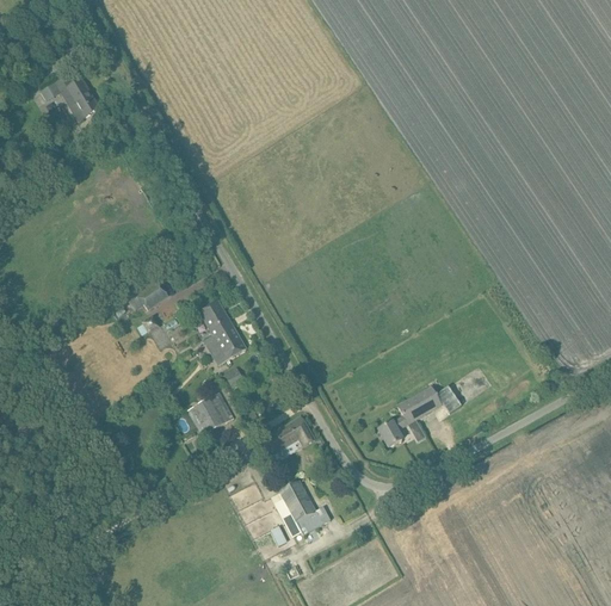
[(57,80),(55,81),(61,91),(79,119),(90,113),(99,106),(81,78),(73,82),(68,74),(57,80)]
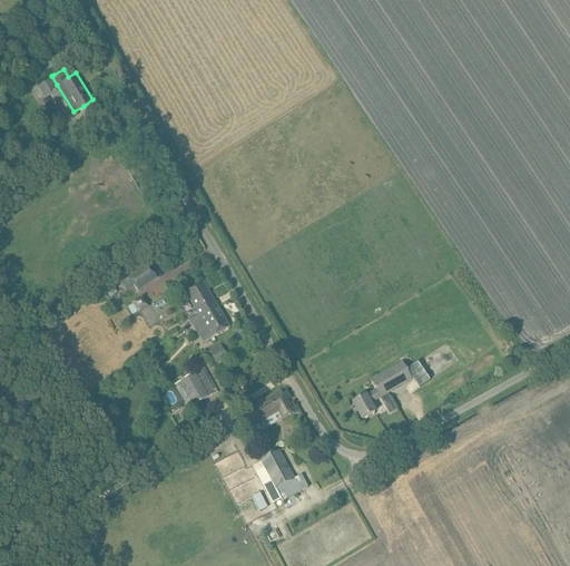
[(67,114),(58,99),(48,106),(49,108),(46,110),(48,115),(41,118),(46,126),(67,114)]
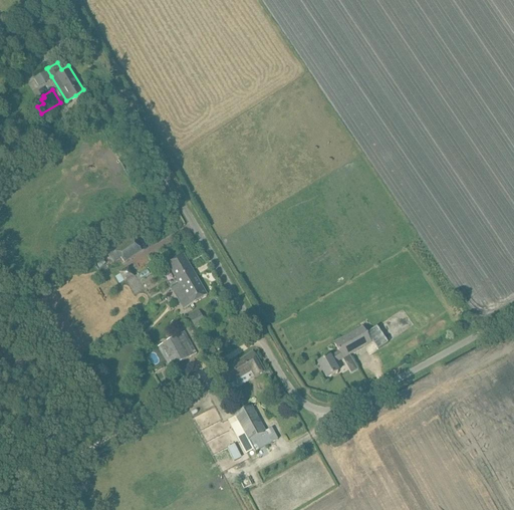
[(141,247),(132,235),(115,248),(123,259),(141,247)]
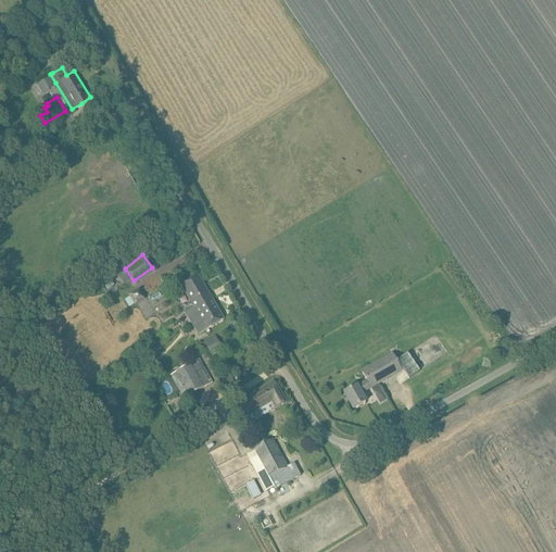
[(186,309),(187,311),(212,297),(198,272),(180,283),(193,304),(186,309)]
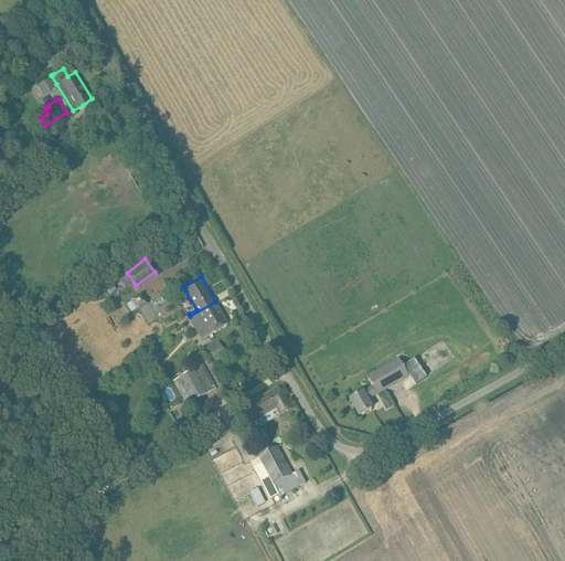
[(141,290),(131,297),(138,307),(148,300),(141,290)]
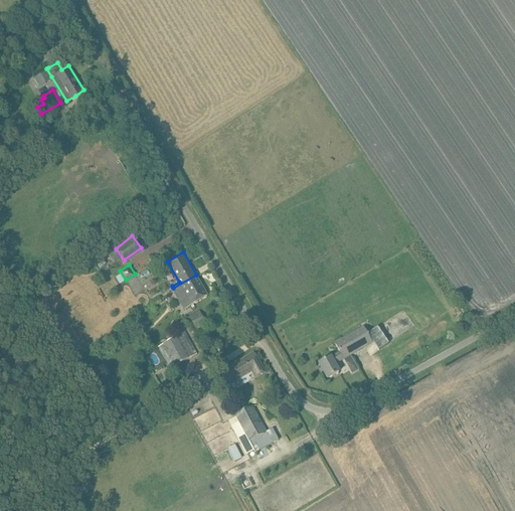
[(196,275),(173,288),(184,306),(207,293),(196,275)]
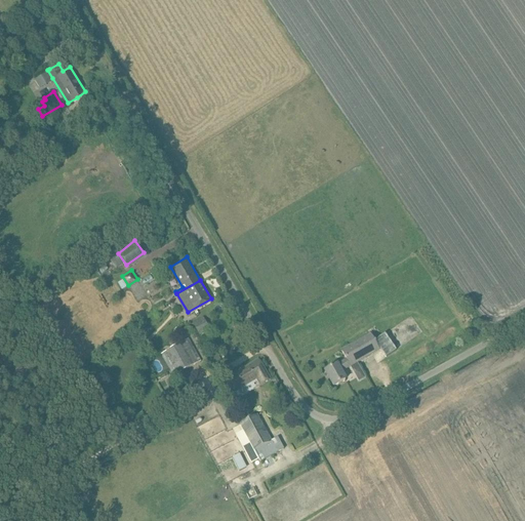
[(203,314),(193,319),(196,326),(206,320),(203,314)]
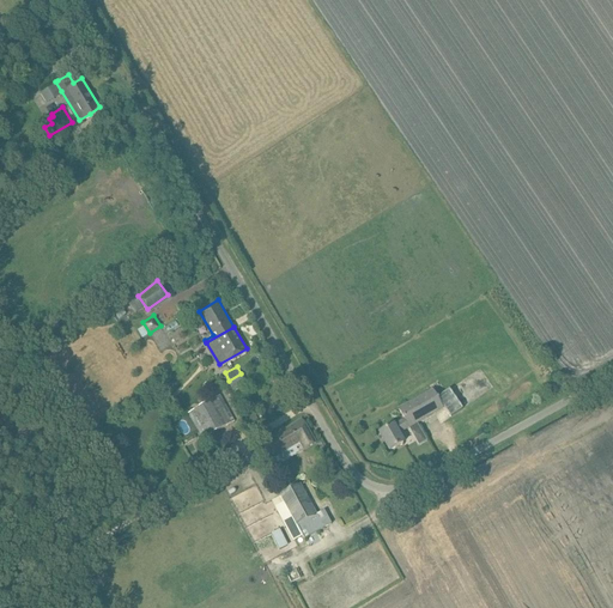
[(234,384),(244,378),(242,374),(231,380),(234,384)]
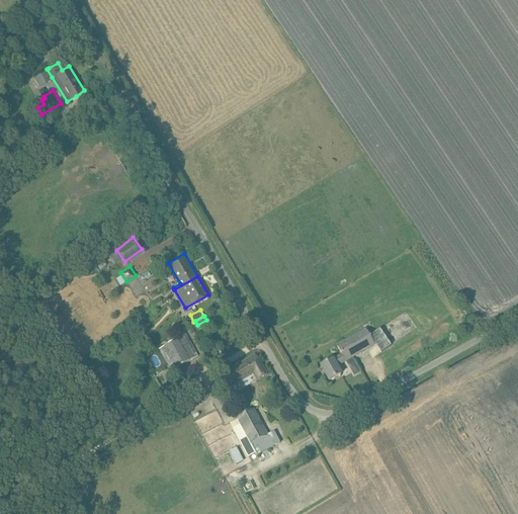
[(332,356),(321,363),(329,377),(341,371),(336,363),(346,358),(352,355),(374,342),(375,341),(380,348),(380,349),(391,342),(379,326),(369,333),(365,326),(355,332),(337,342),(337,343),(342,351),(333,356),(332,356)]
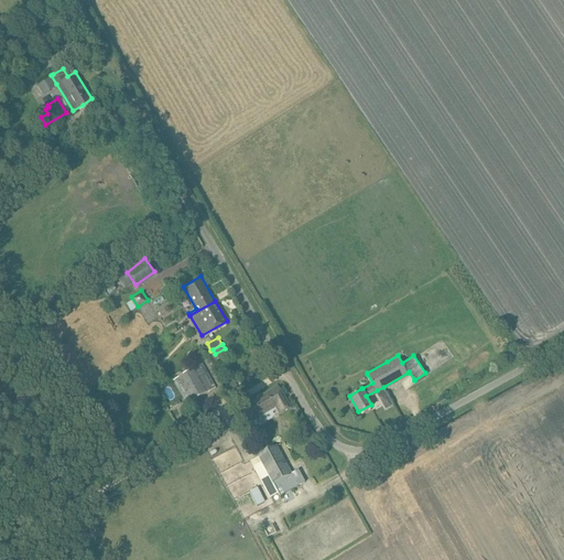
[(192,367),(174,377),(187,400),(205,390),(216,384),(203,361),(193,366),(192,367)]
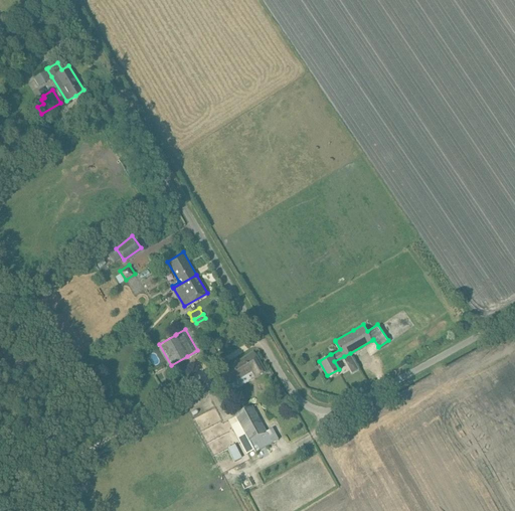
[(253,348),(222,368),(230,382),(251,369),(255,375),(266,368),(253,348)]
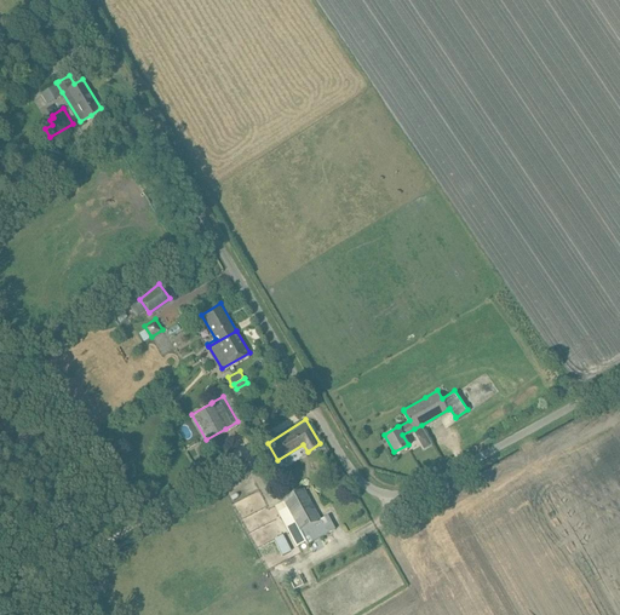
[(320,517),(303,487),(293,492),(282,498),(306,541),(336,526),(328,512),(320,517)]
